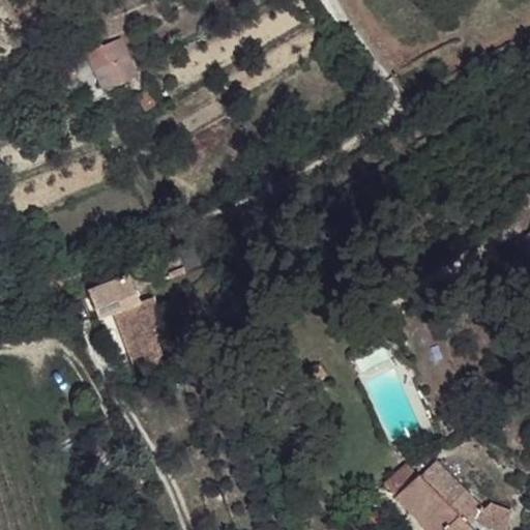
[(119,40),(88,56),(97,72),(127,58),(119,40)]
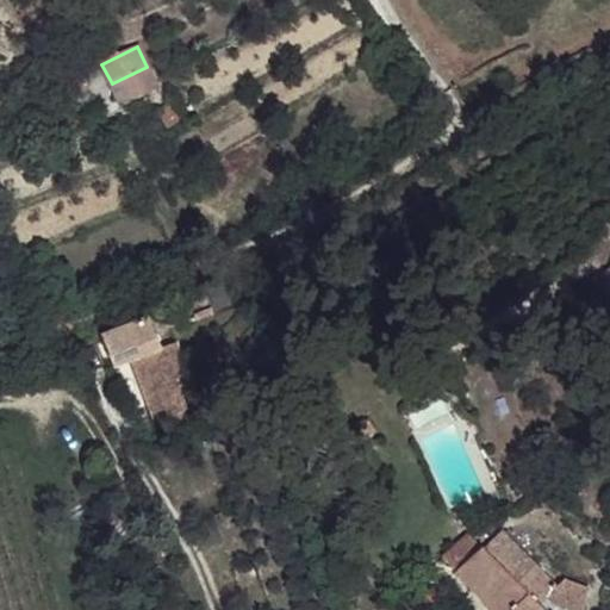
[(147,67),(112,83),(117,95),(123,107),(159,89),(147,67)]
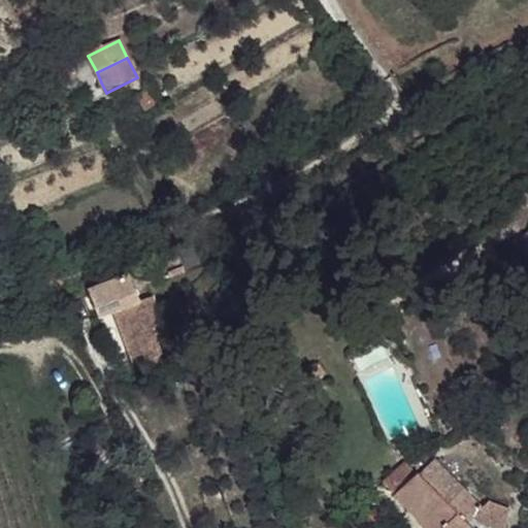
[(66,59),(51,70),(62,87),(76,75),(66,59)]
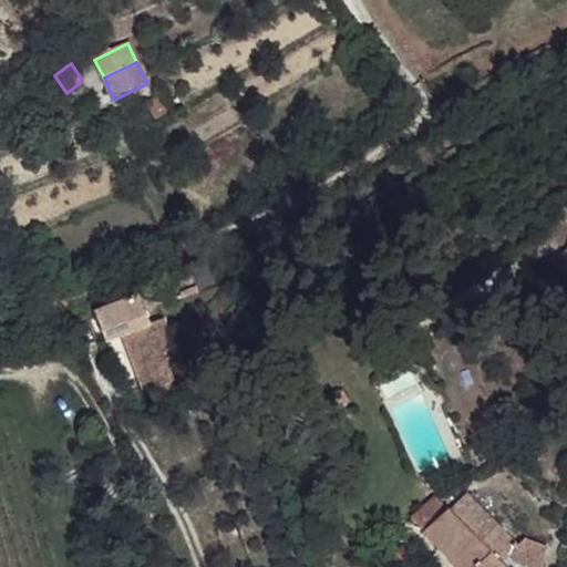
[(135,294),(95,312),(107,339),(124,333),(148,325),(135,294)]
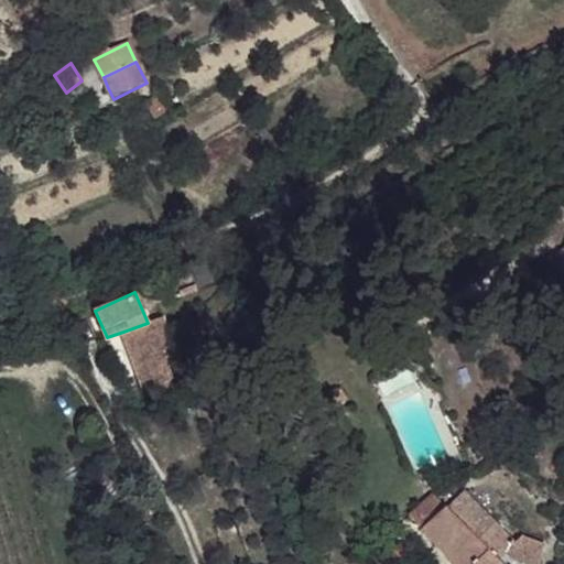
[(148,323),(123,332),(145,383),(170,373),(162,358),(152,333),(148,323)]
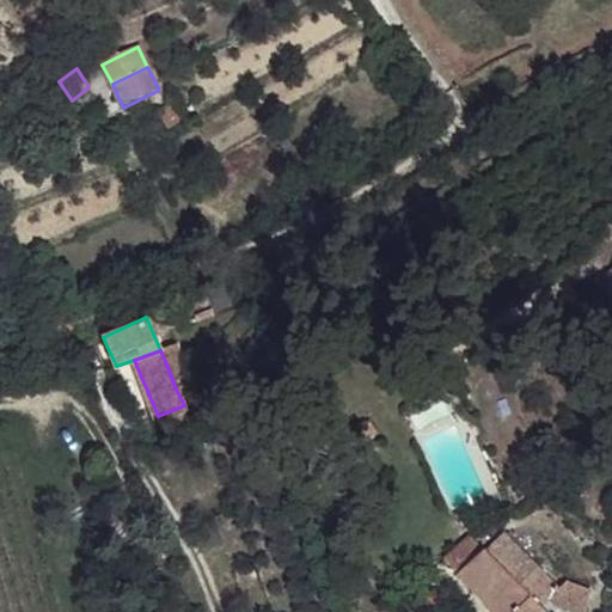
[(178,356),(165,361),(176,389),(184,385),(181,377),(188,373),(178,356)]
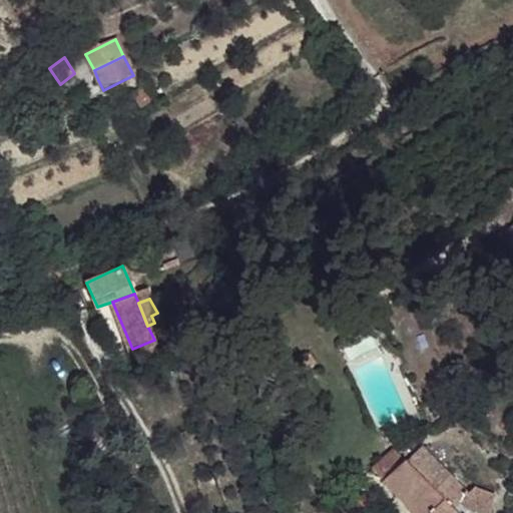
[(47,301),(42,305),(44,311),(52,307),(47,301)]
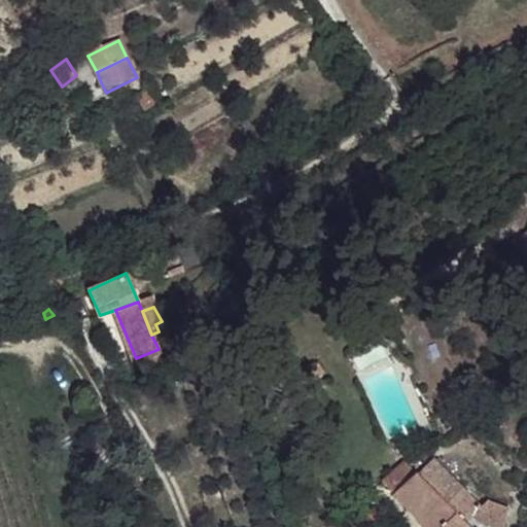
[(159,349),(136,358),(142,373),(166,364),(159,349)]
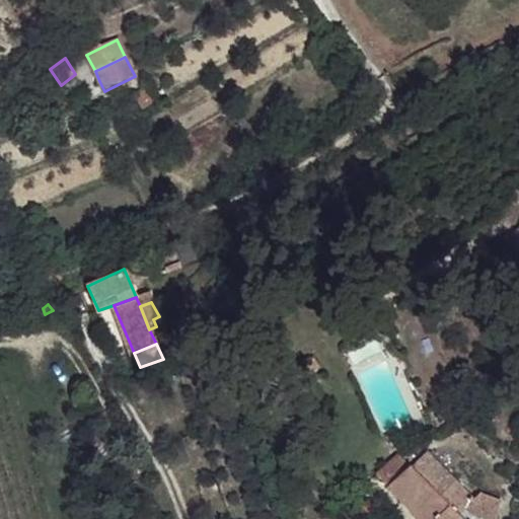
[(396,455),(375,476),(416,518),(461,518),(458,516),(466,509),(471,515),(490,518),(494,518),(499,502),(479,494),(470,501),(427,453),(410,469),(396,455)]
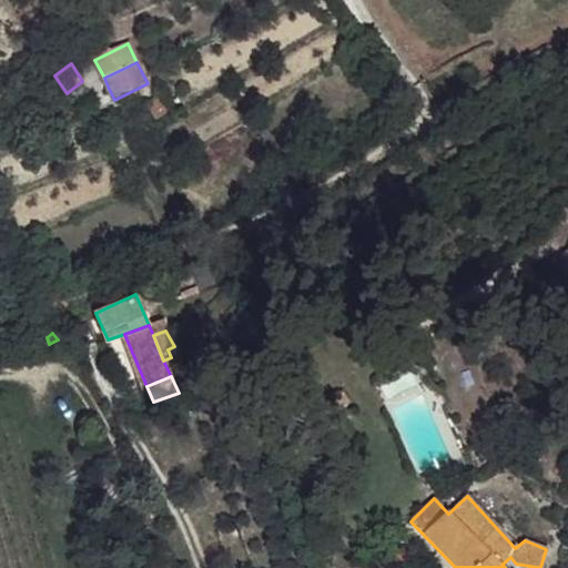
All buildings are outlined.
